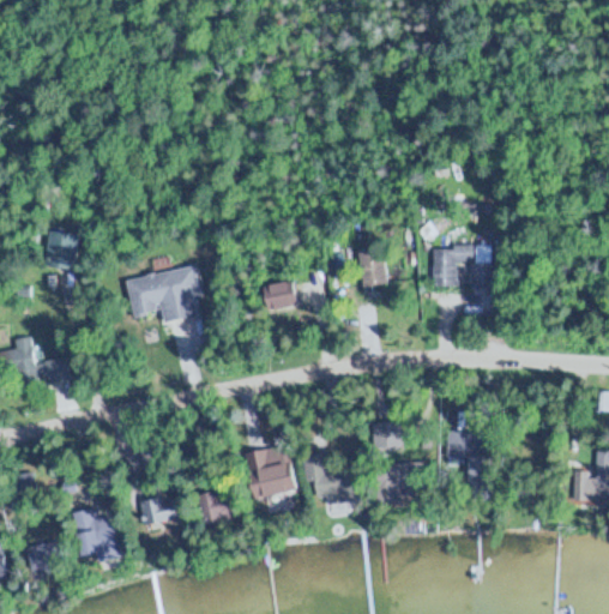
[(76,230),(46,230),(46,265),(76,265),(76,230)]
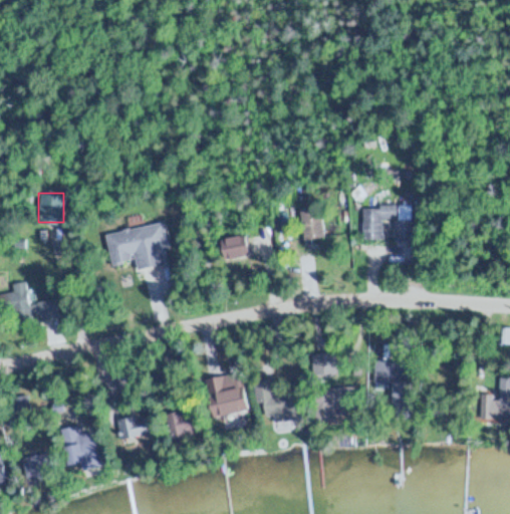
[(361,206),(361,239),(381,239),(381,218),(396,218),(396,206),(361,206)]
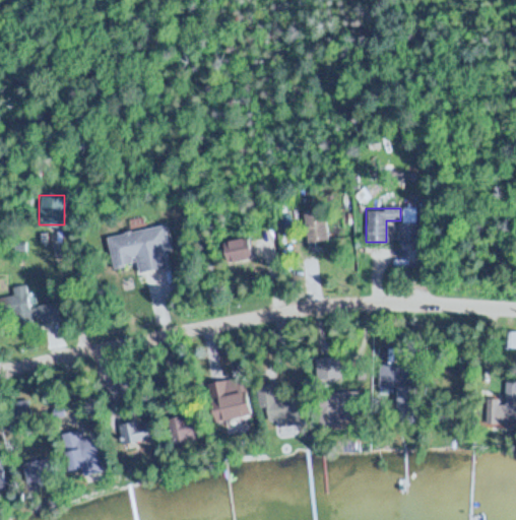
[(326,240),(324,210),(303,212),(306,242),(326,240)]
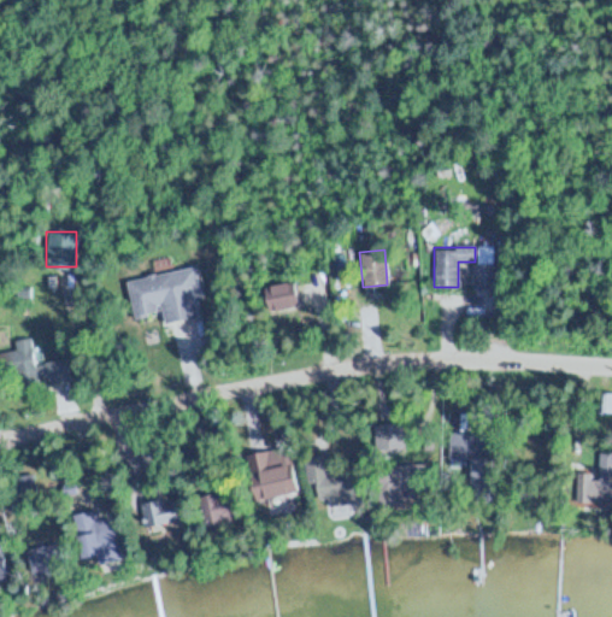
[(472,264),(471,286),(493,286),(493,264),(472,264)]
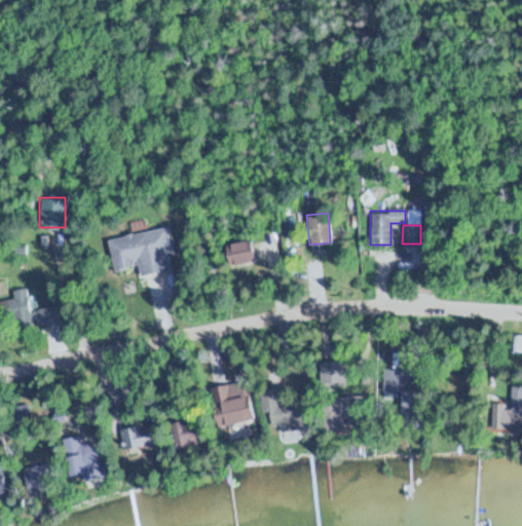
[(109,237),(114,268),(139,264),(141,274),(172,269),(165,228),(109,237)]
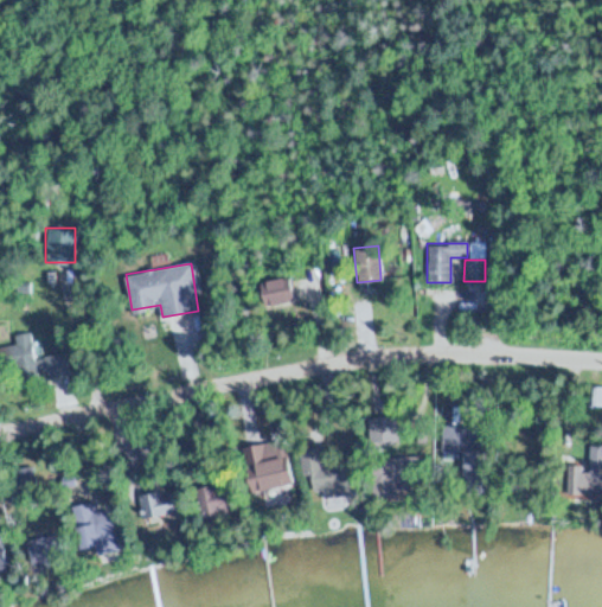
[(289,286),(262,286),(262,310),(289,310),(289,286)]
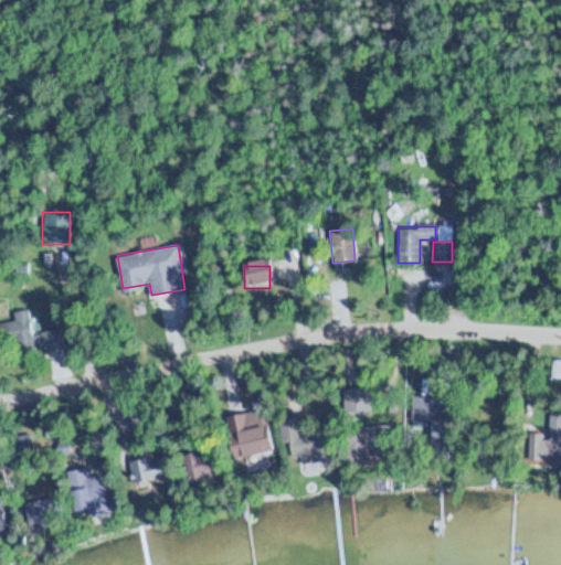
[(10,311),(11,321),(0,322),(0,347),(39,341),(40,352),(64,349),(61,329),(32,332),(29,309),(10,311)]
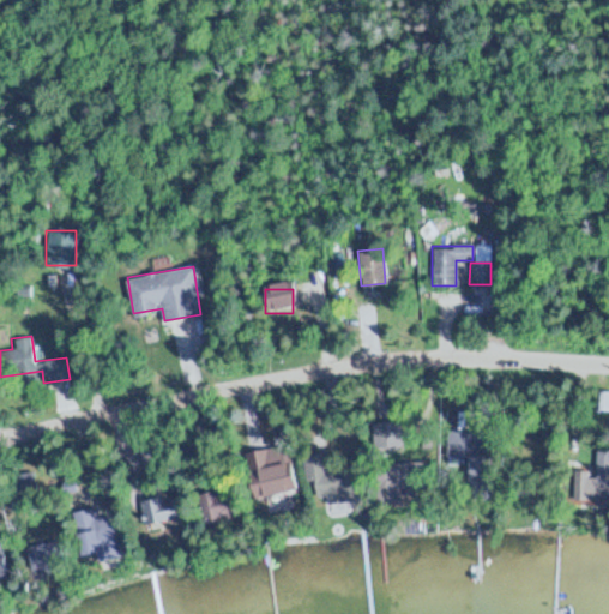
[(368,447),(397,447),(397,422),(368,422),(368,447)]
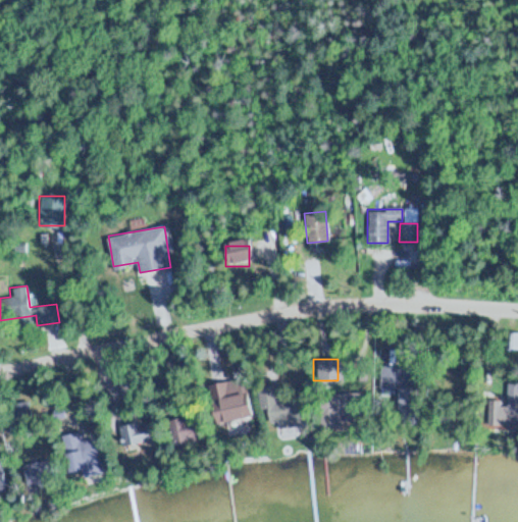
[(424,386),(401,385),(402,370),(379,369),(379,386),(391,387),(390,412),(423,413),(424,386)]
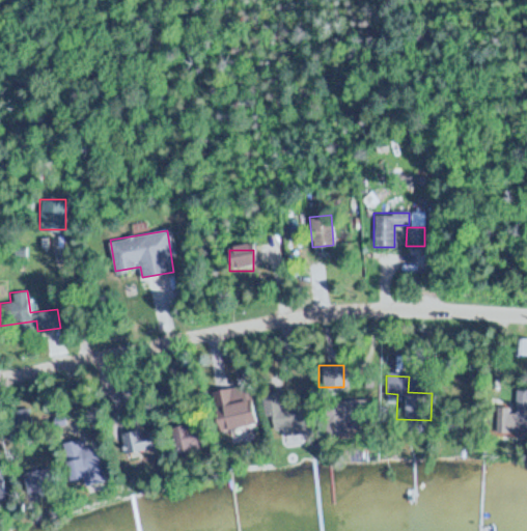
[(265,429),(281,428),(282,432),(314,429),(311,399),(262,404),(265,429)]
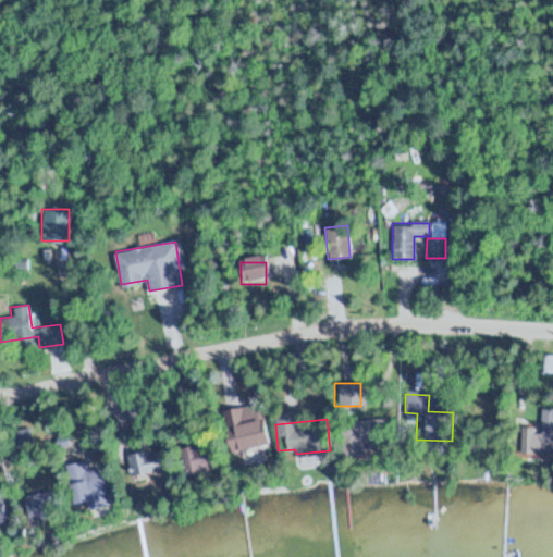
[(384,420),(343,420),(343,443),(384,443),(384,420)]
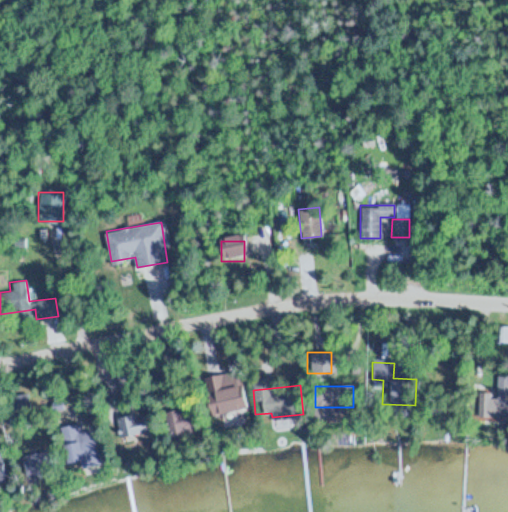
[(507,415),(507,399),(487,399),(487,416),(507,415)]
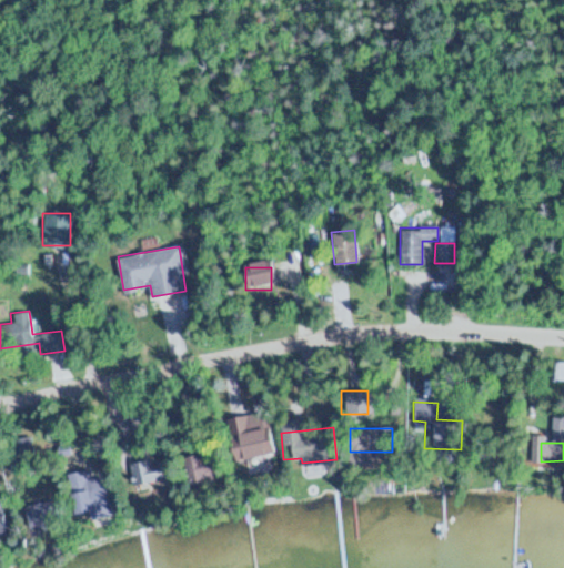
[(194,488),(225,474),(214,447),(182,460),(194,488)]
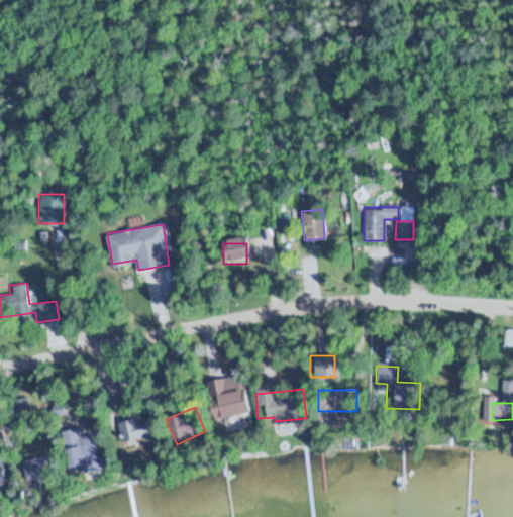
[(156,436),(151,416),(113,425),(117,445),(156,436)]
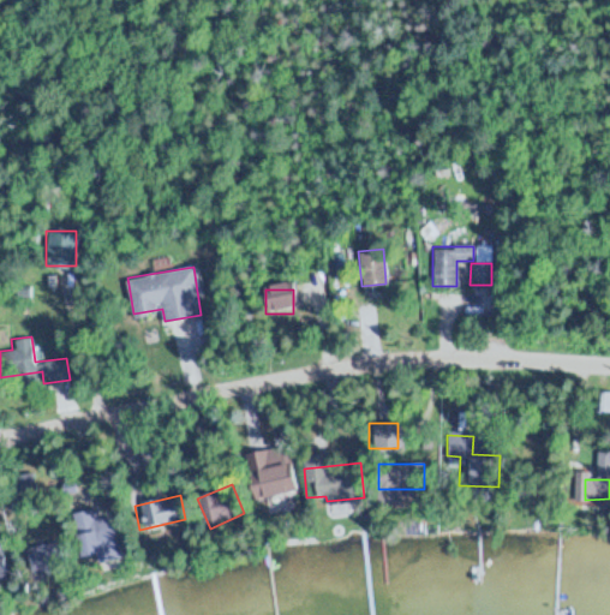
[(113,515),(96,518),(95,509),(71,513),(79,562),(119,556),(113,515)]
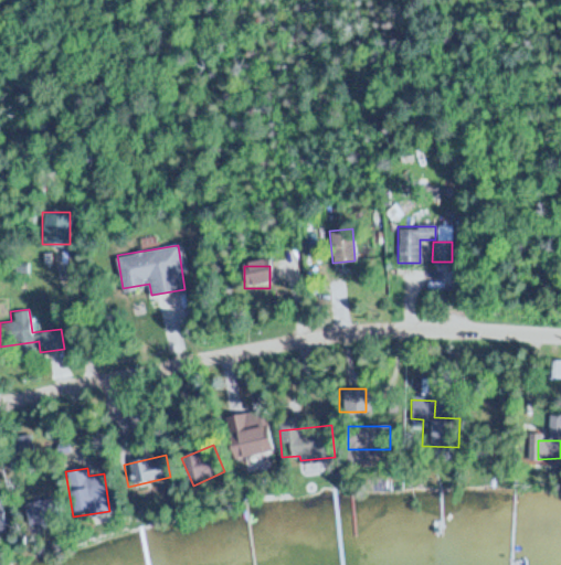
[(21,501),(23,523),(56,520),(54,498),(21,501)]
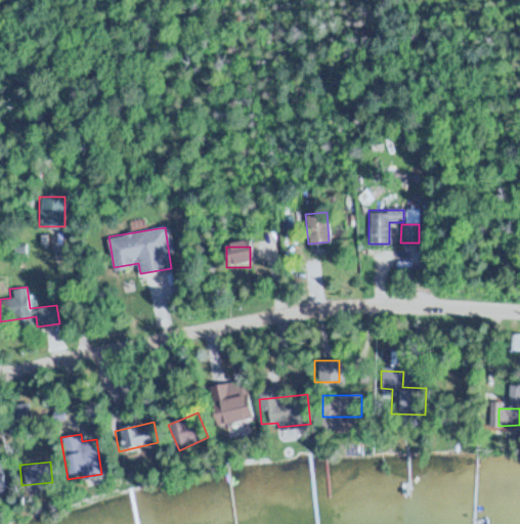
[(0,492),(8,489),(0,466),(0,492)]
